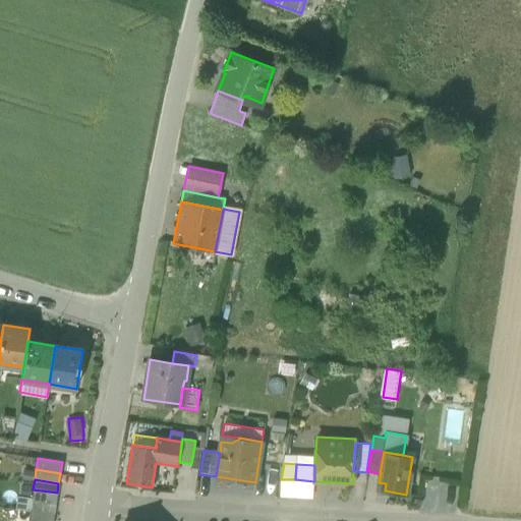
[(278,498),(312,500),(314,481),(295,479),(281,479),(278,498)]
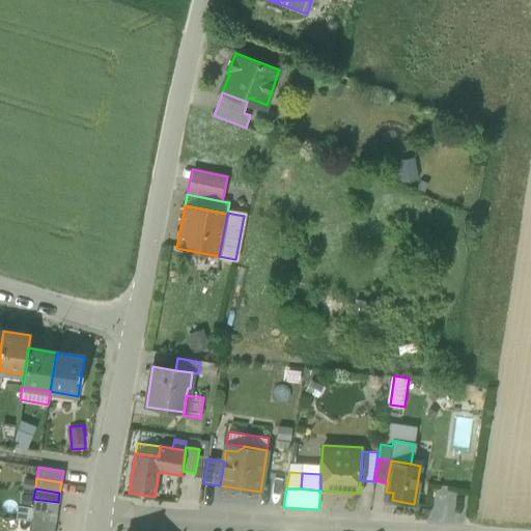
[(56,512),(58,502),(33,499),(32,509),(56,512)]
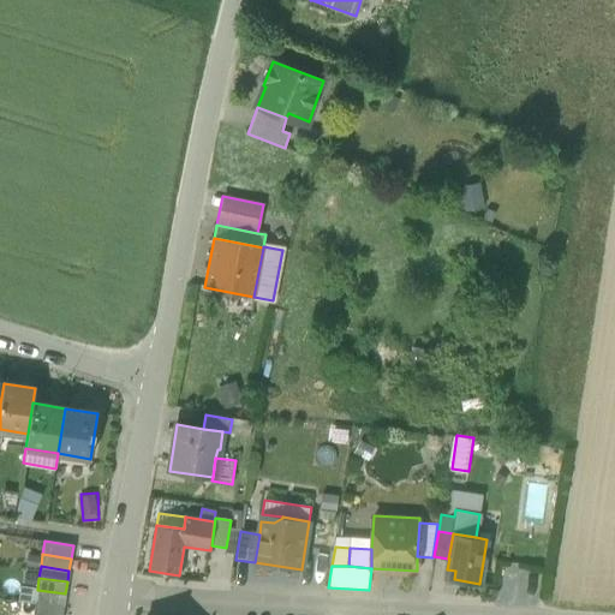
[(64,605),(65,593),(37,590),(35,602),(64,605)]
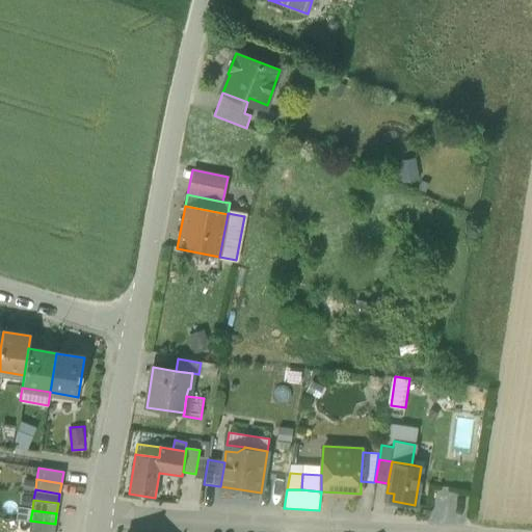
[(37,531),(53,531),(55,524),(30,521),(28,531),(37,531)]
